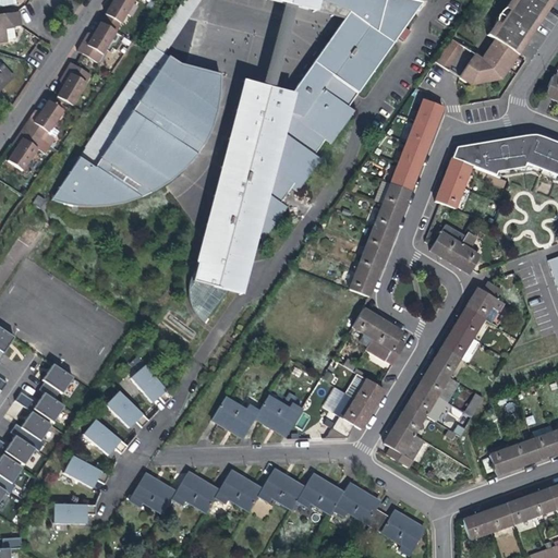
[(129,0),(112,0),(107,10),(99,23),(116,33),(133,2),(129,0)]
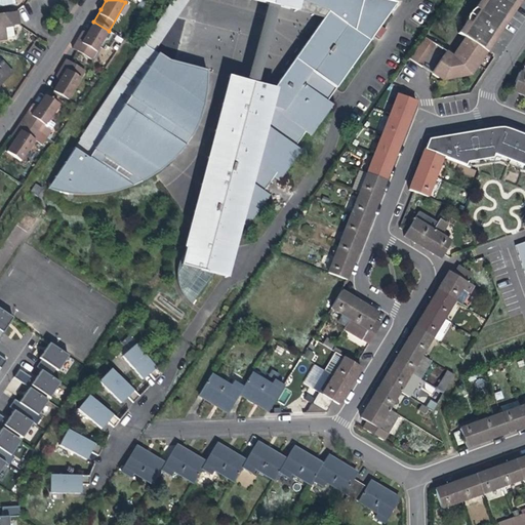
[(185,0),(169,0),(147,35),(140,44),(152,50),(185,0)]
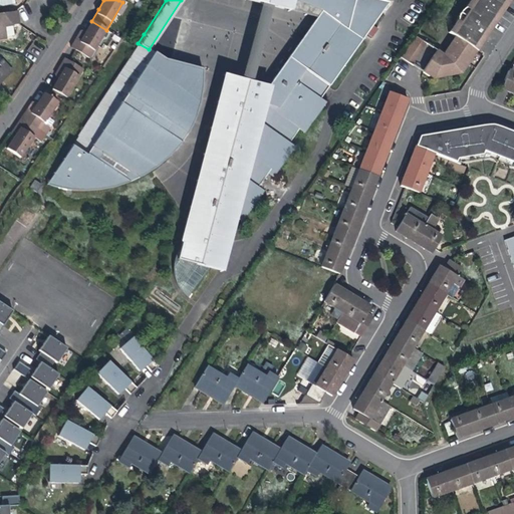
[(292,0),(319,11),(315,17),(267,86),(251,82),(237,137),(242,140),(187,220),(179,251),(175,256),(174,261),(173,268),(173,273),(175,279),(176,284),(178,286),(181,291),(184,294),(189,298),(209,269),(228,242),(240,223),(235,218),(256,188),(262,193),(272,178),(266,174),(287,144),(293,148),(303,134),(298,130),(319,99),(324,102),(387,3),(376,0),(271,0),(280,2),(279,0),(292,0)]
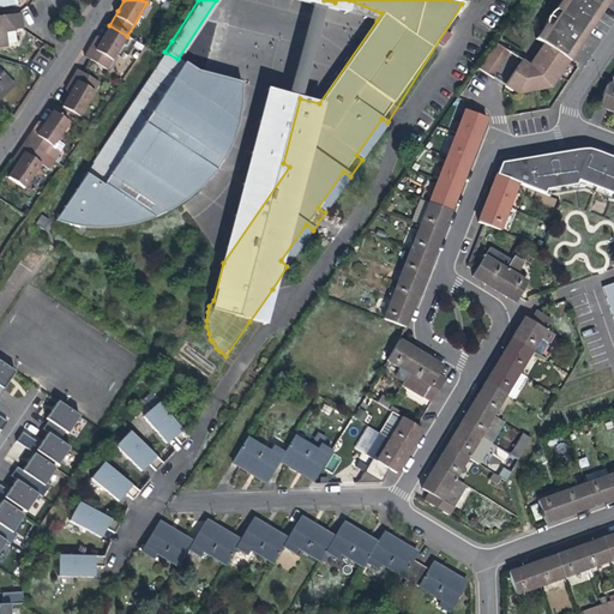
[(295,0),(377,20),(381,13),(349,0),(333,0),(335,2),(324,0),(295,0)]
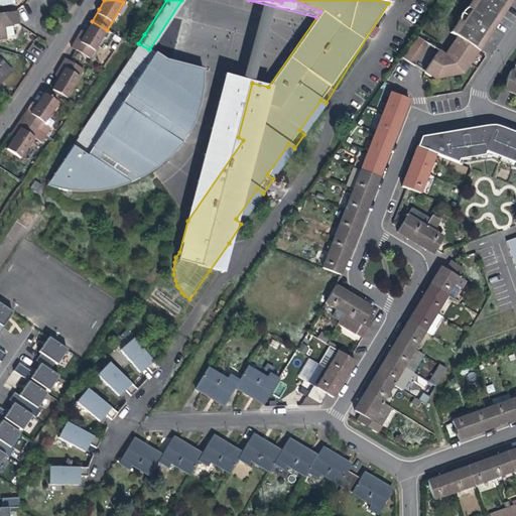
[(473,0),(453,32),(459,36),(481,50),(483,46),(491,34),(500,20),(511,4),(513,0),(473,0)]
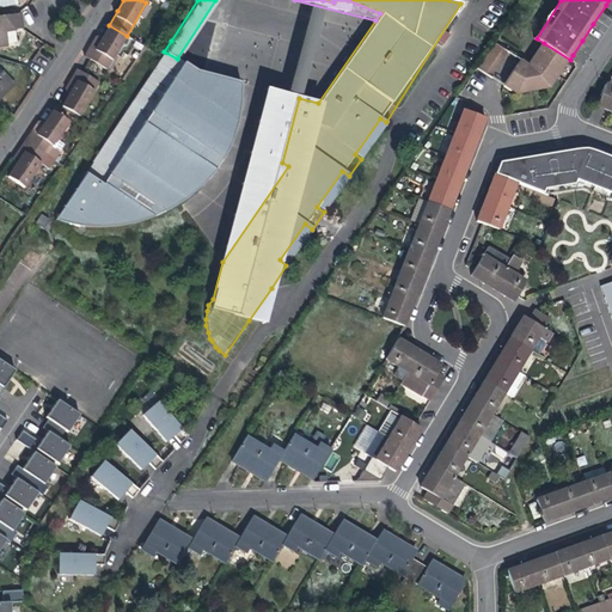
[(24,29),(22,13),(0,16),(0,46),(8,46),(6,31),(24,29)]
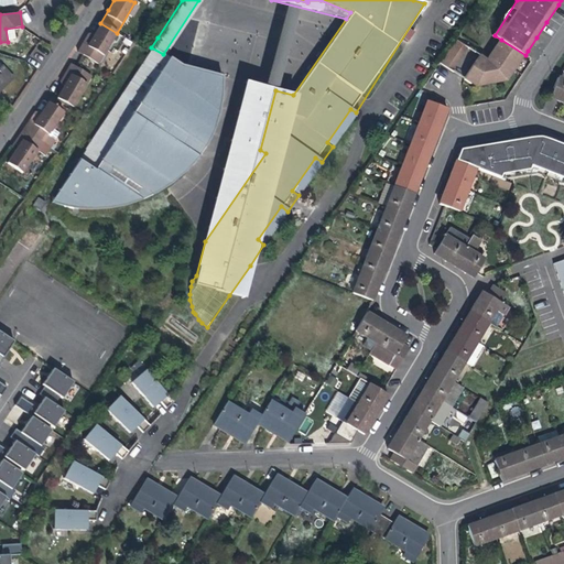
[(98,65),(117,33),(100,23),(95,34),(88,34),(86,38),(85,40),(89,43),(83,54),(98,65)]
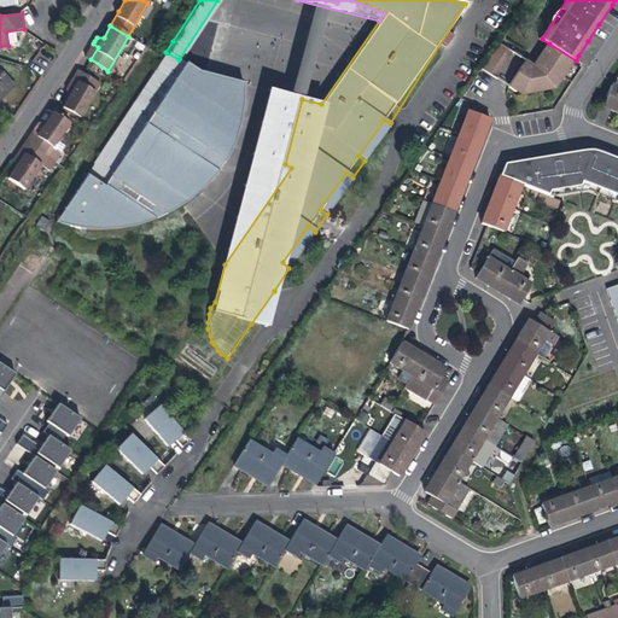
[(500,41),(482,66),(495,76),(513,51),(500,41)]
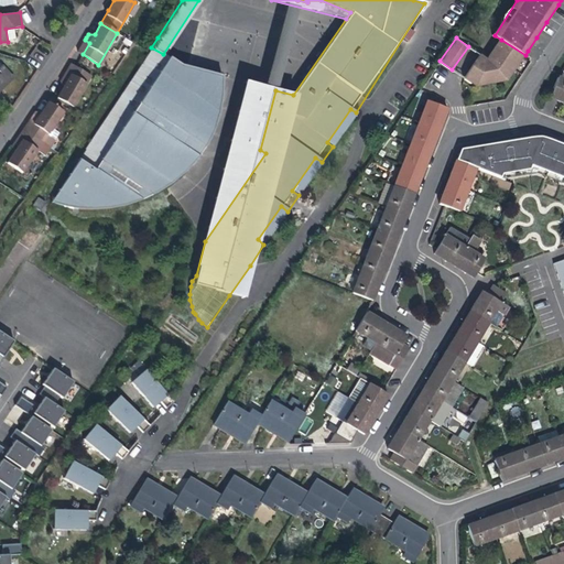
[(77,52),(83,54),(89,43),(85,40),(77,52)]
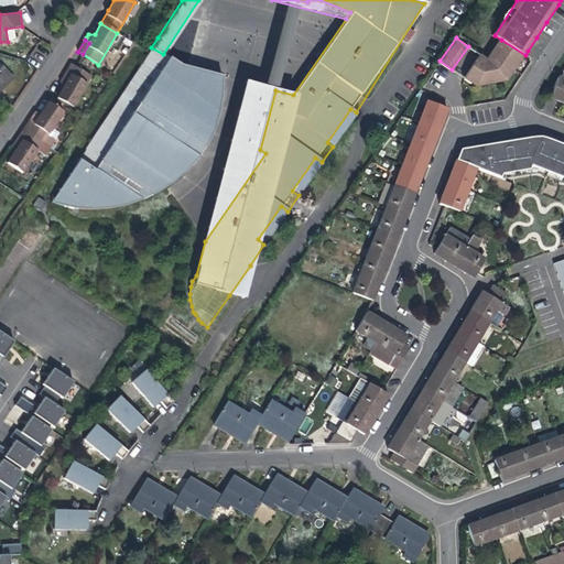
[(525,55),(501,40),(488,61),(480,56),(465,78),(473,84),(475,80),(478,82),(481,82),(483,86),(502,82),(502,78),(506,77),(508,73),(511,76),(518,67),(525,55)]
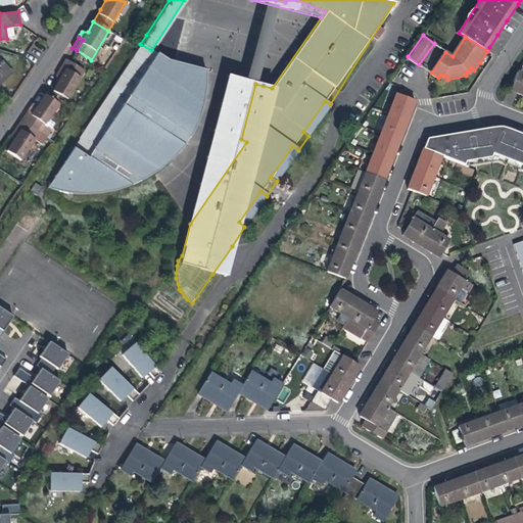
[(151,50),(140,44),(78,139),(79,139),(46,189),(73,195),(101,194),(130,187),(148,178),(169,161),(193,128),(204,89),(204,70),(165,59),(151,50)]
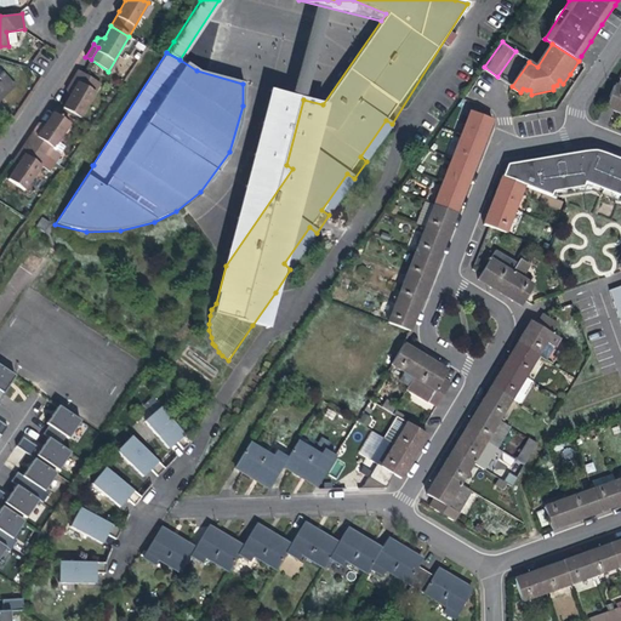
[(78,70),(69,84),(74,86),(83,74),(78,70)]
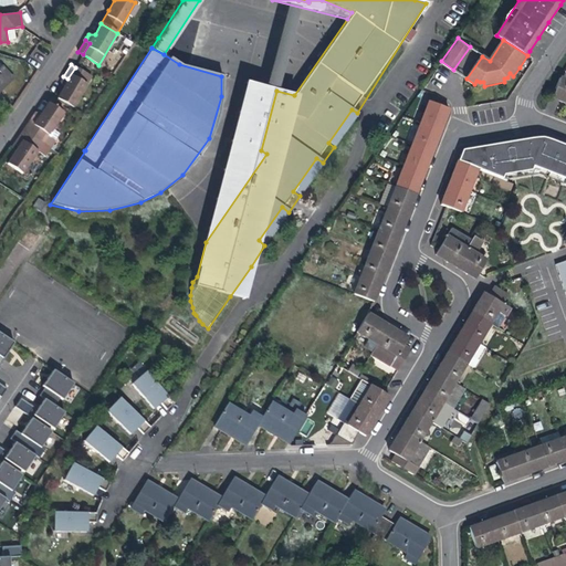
[(0,91),(13,80),(1,66),(0,66),(0,91)]
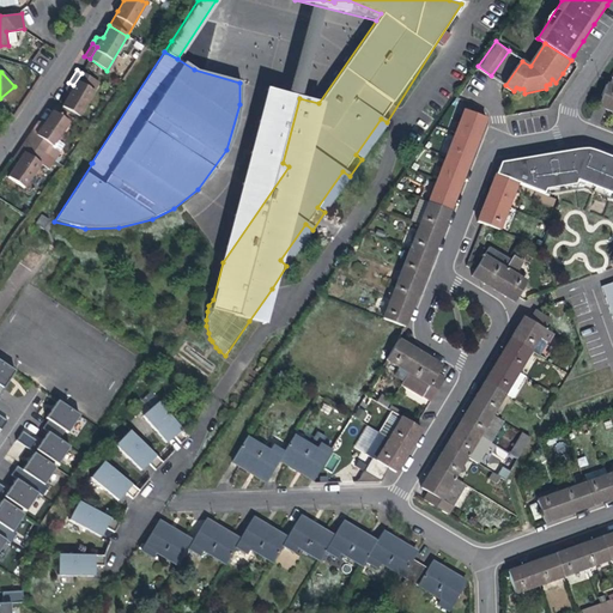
[(98,83),(82,73),(73,85),(68,83),(67,85),(66,87),(67,91),(70,92),(61,105),(79,116),(98,83)]
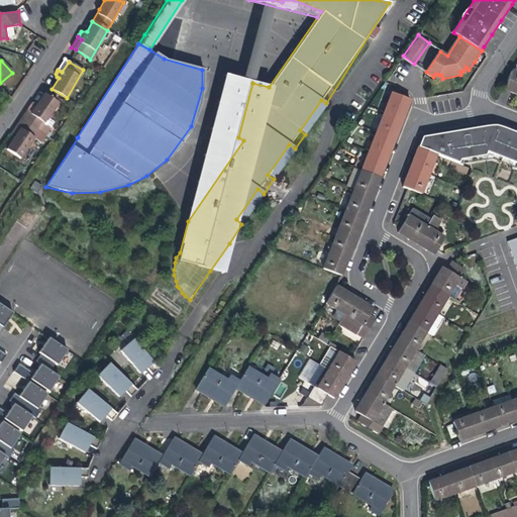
[(516,74),(511,72),(504,90),(512,93),(516,94),(516,74)]
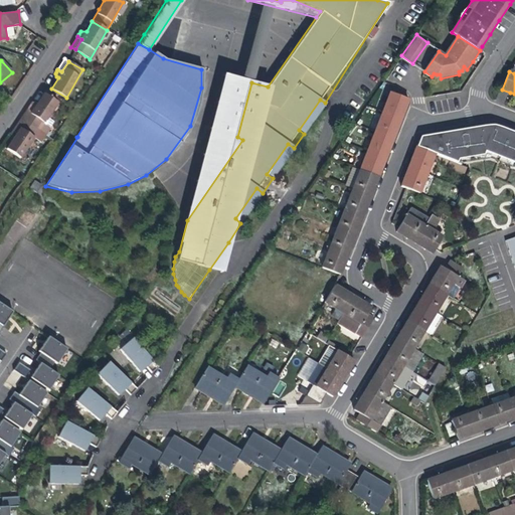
[(237,137),(251,82),(223,74),(187,220),(242,140),(237,137)]
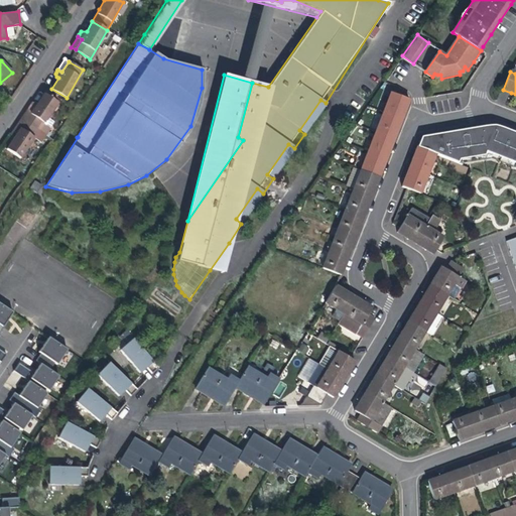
[(30,105),(29,107),(32,110),(25,121),(38,130),(57,103),(43,93),(37,103),(32,103),(30,105)]
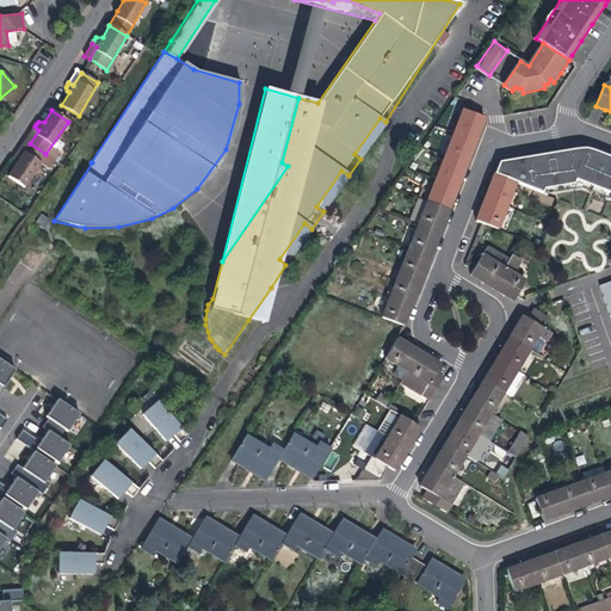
[(463,110),(382,318),(403,326),(408,314),(418,290),(425,270),(434,246),(442,227),(451,203),(462,176),(470,154),(479,133),(485,118),(463,110)]
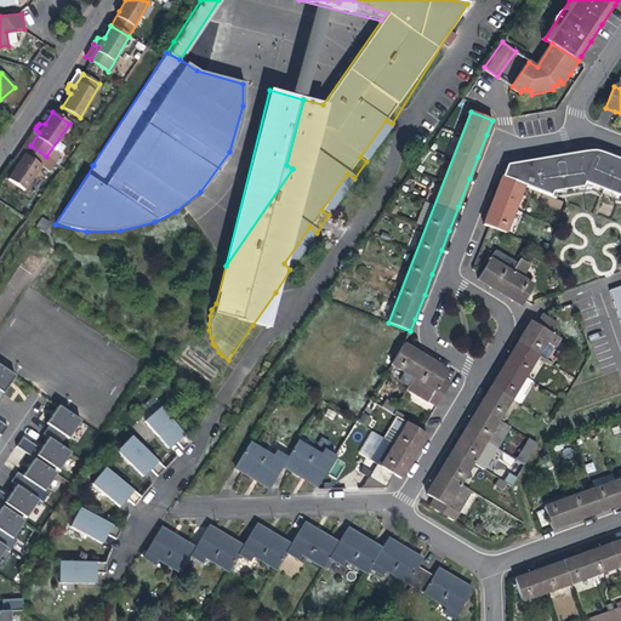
[(26,142),(30,146),(39,132),(35,129),(26,142)]
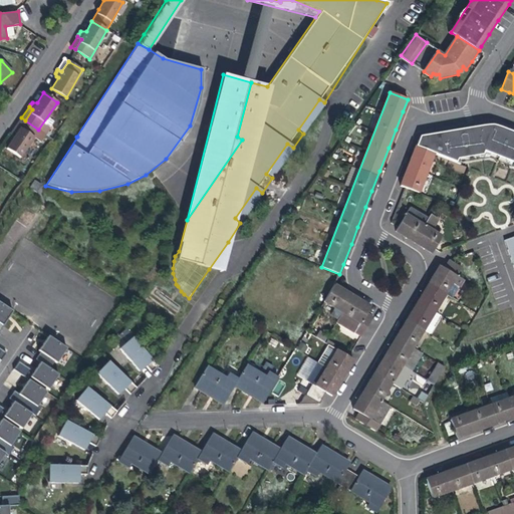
[(17,124),(14,129),(18,131),(25,120),(21,117),(17,124)]
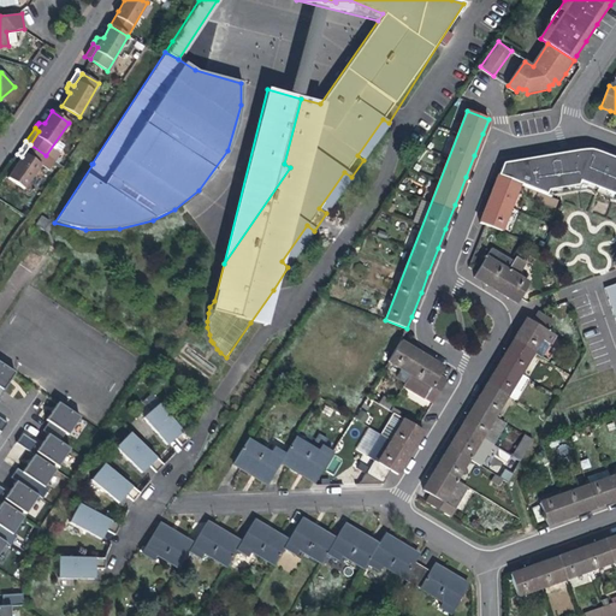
[(24,189),(46,155),(30,144),(22,157),(17,154),(13,159),(15,164),(17,165),(7,178),(24,189)]
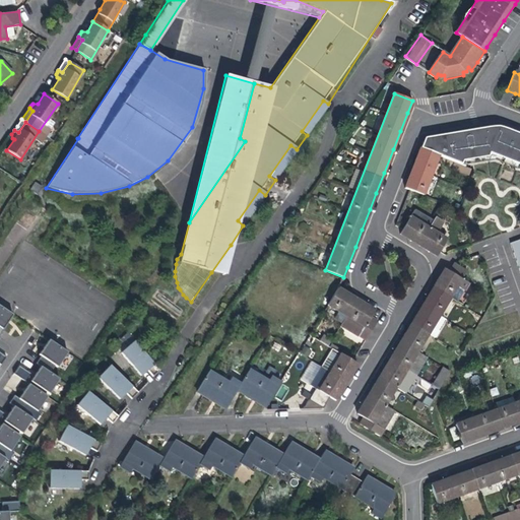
[(424,139),(420,148),(439,155),(465,166),(467,166),(494,160),(519,170),(519,134),(508,130),(499,127),(424,139)]
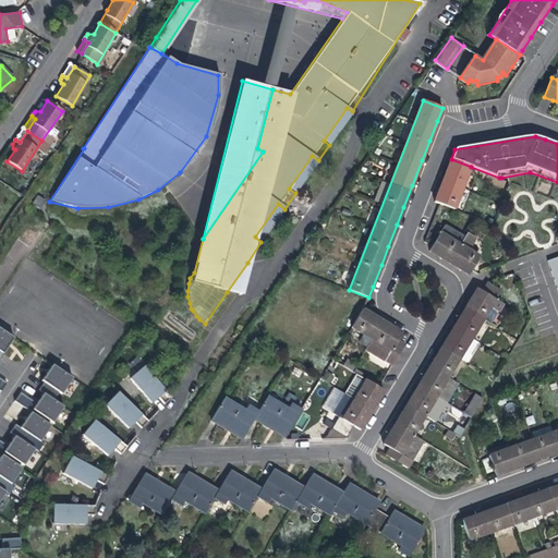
[(434,202),(455,209),(471,167),(451,159),(447,170),(439,189),(434,202)]
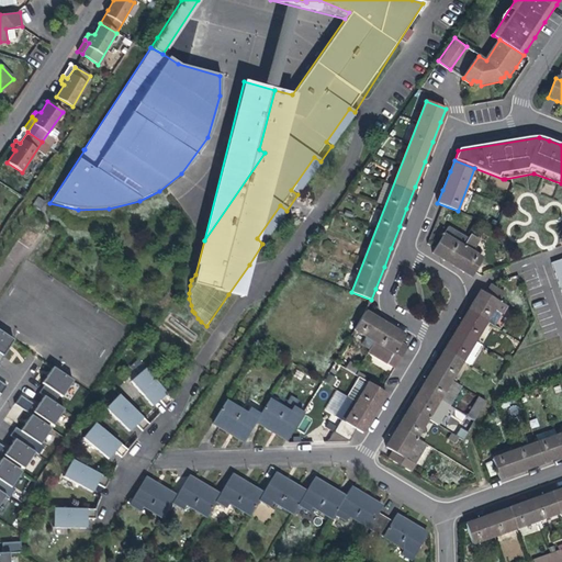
[(37,197),(33,205),(42,209),(45,200),(37,197)]
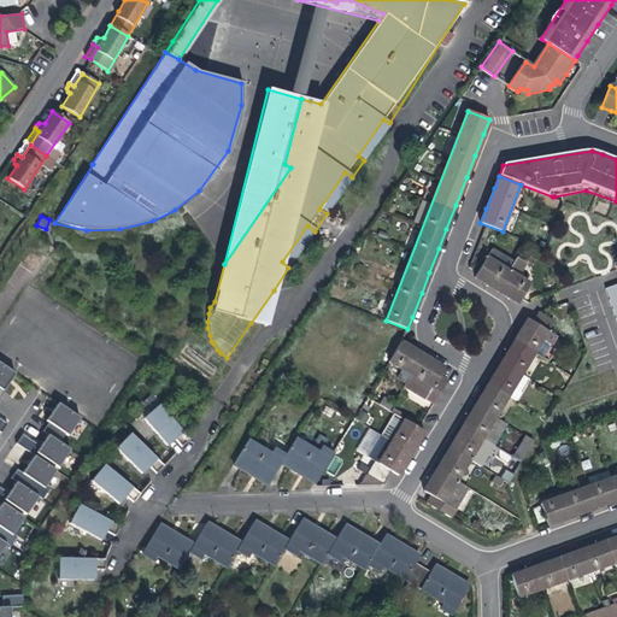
[(486,285),(497,291),(513,263),(492,250),(475,278),(486,285)]
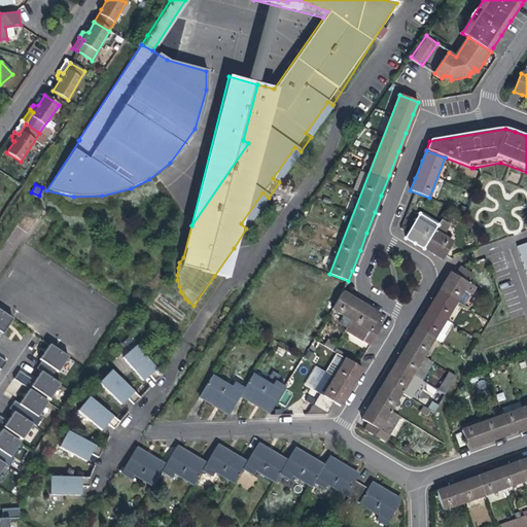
[(442,220),(438,224),(424,248),(433,254),(443,259),(453,243),(444,237),(450,225),(442,220)]
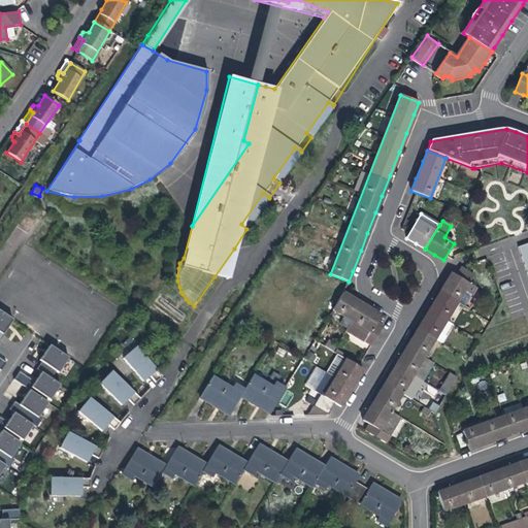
[(226,279),(234,249),(215,276),(226,279)]
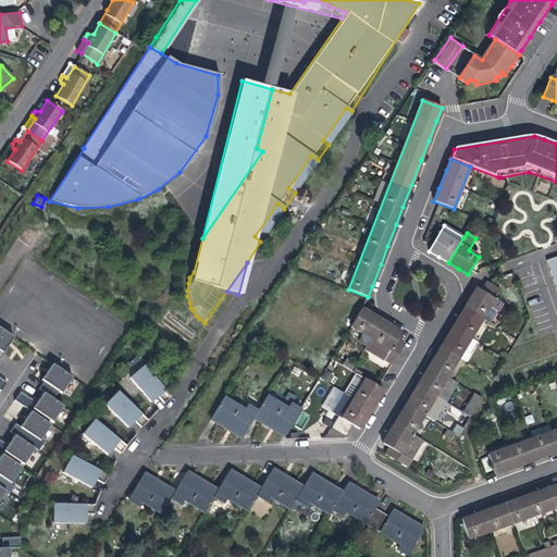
[(470,299),(465,309),(482,320),(491,324),(503,304),(495,300),(500,291),(486,282),(481,292),(477,288),(470,299)]
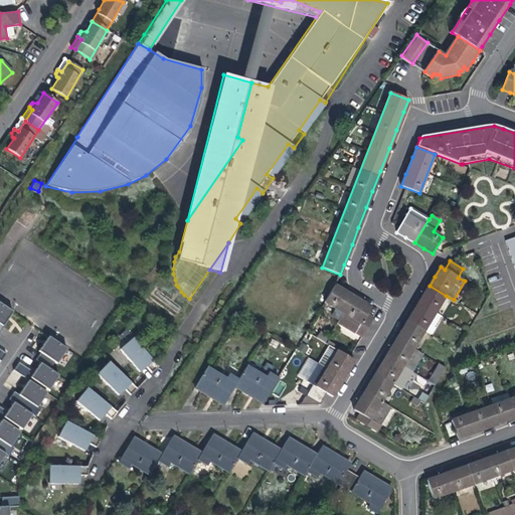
[(325,303),(343,314),(353,297),(345,292),(335,286),(325,303)]
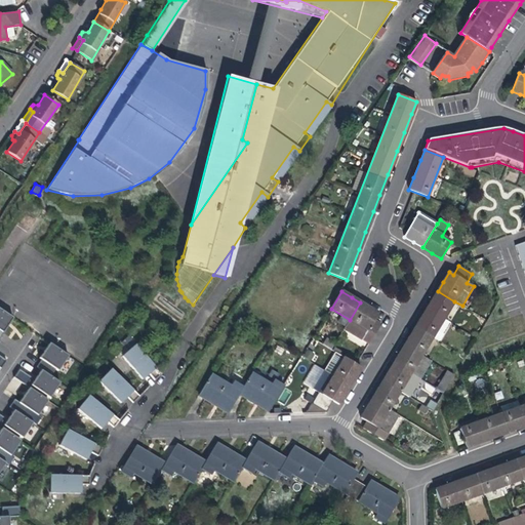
[(443,319),(454,301),(438,291),(433,299),(427,310),(443,319)]
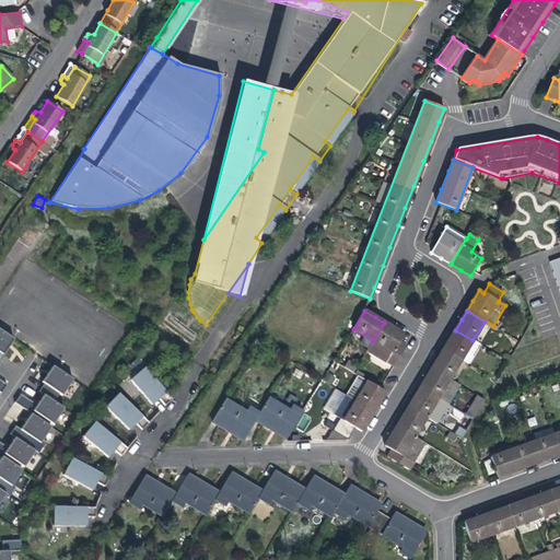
[(397,330),(384,323),(373,341),(366,351),(394,368),(407,346),(399,341),(404,335),(397,330)]
